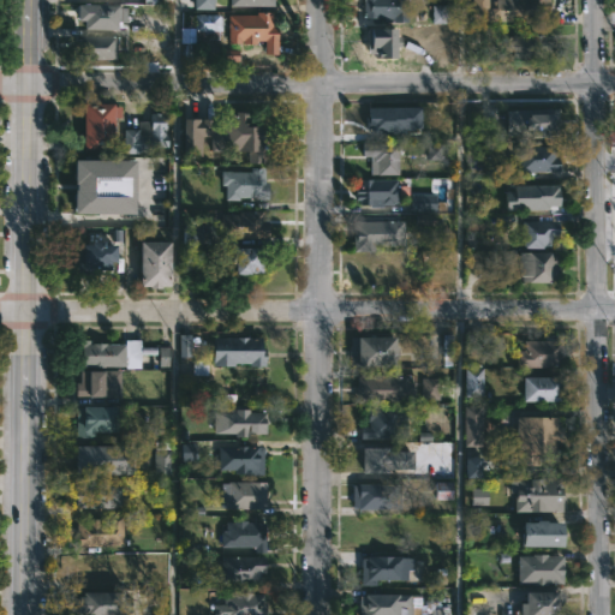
[(193,0),(193,9),(213,10),(213,0),(193,0)]
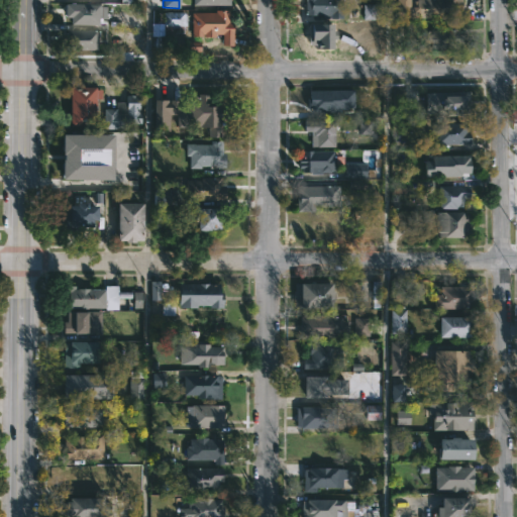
[(341,0),(341,19),(323,19),(323,16),(304,16),(304,0),(341,0)]
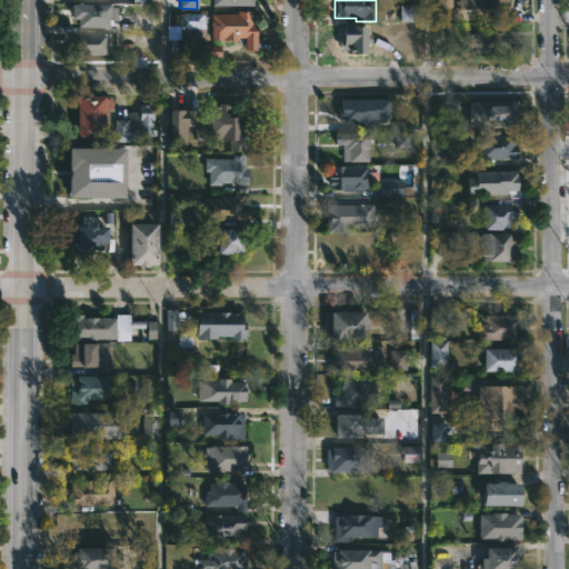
[(502,0),(502,2),(508,2),(508,13),(502,15),(502,22),(475,22),(475,20),(458,20),(458,0),(502,0)]
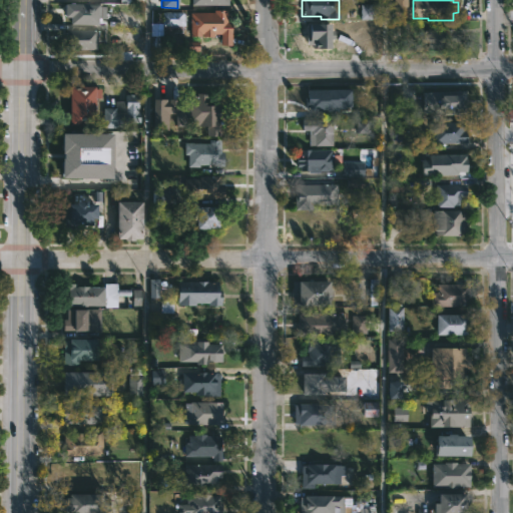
[(102,5),(101,17),(96,17),(96,24),(69,23),(69,16),(64,16),(64,2),(98,3),(98,5),(102,5)]
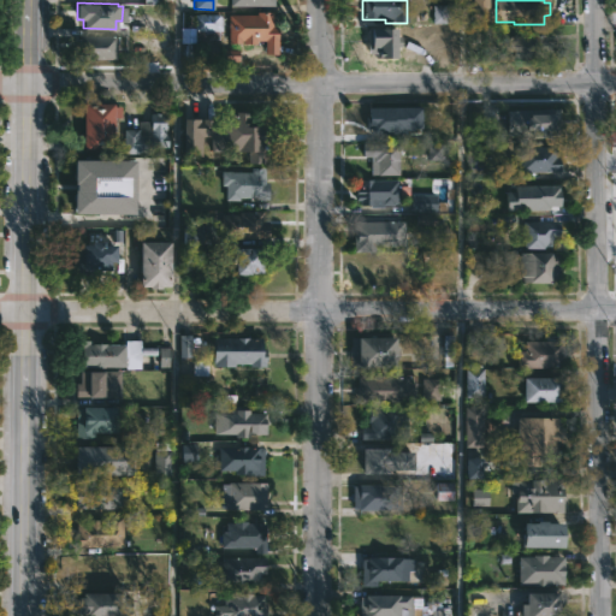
[(433,24),(452,23),(452,4),(432,5),(433,24)]
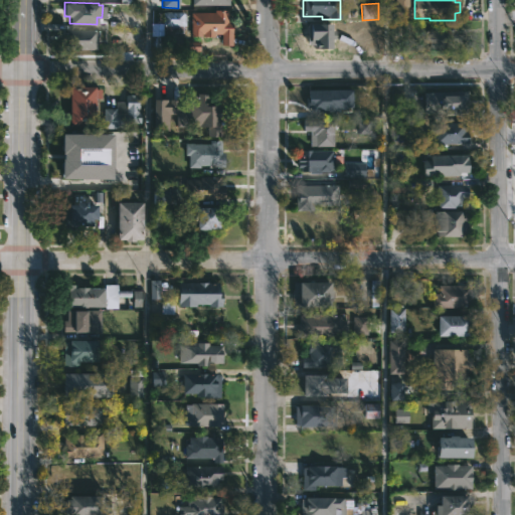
[(228,9),(228,21),(232,21),(232,45),(221,45),(221,33),(214,33),(214,36),(191,36),(191,11),(214,12),(214,9),(228,9)]
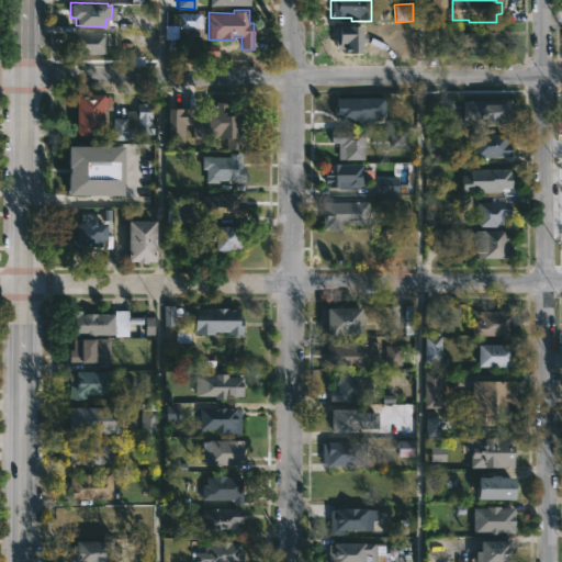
[(201,12),(201,14),(203,14),(202,27),(201,27),(201,33),(179,32),(179,53),(166,52),(165,24),(178,24),(178,12),(201,12)]
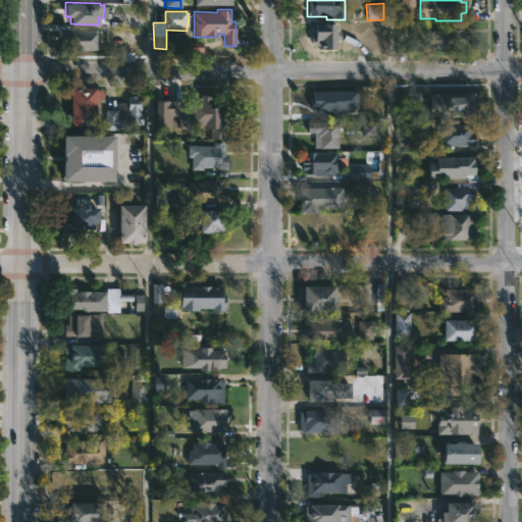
[(383,23),(382,51),(368,51),(368,39),(362,39),(362,22),(383,23)]
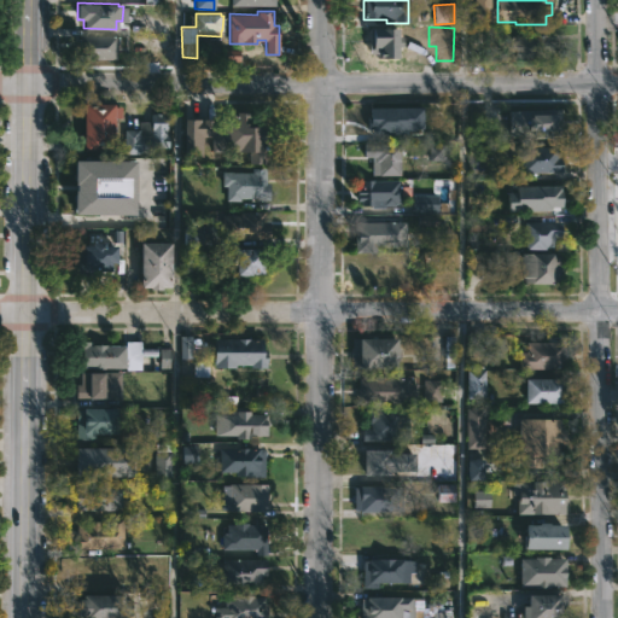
[(547,39),(547,41),(552,41),(552,58),(514,59),(514,35),(547,34),(547,39)]
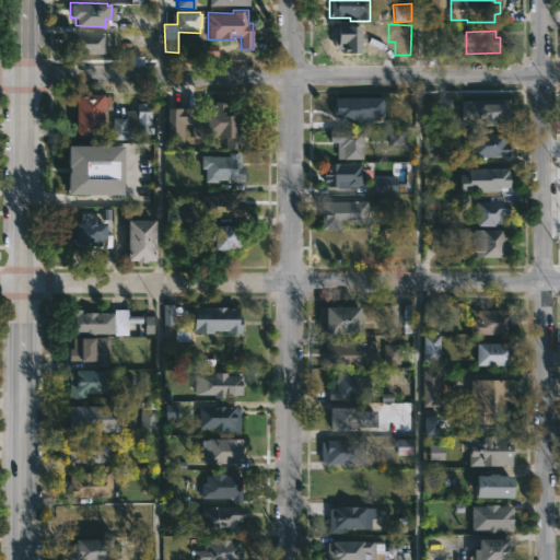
[(105,33),(71,32),(71,54),(105,55),(105,33)]
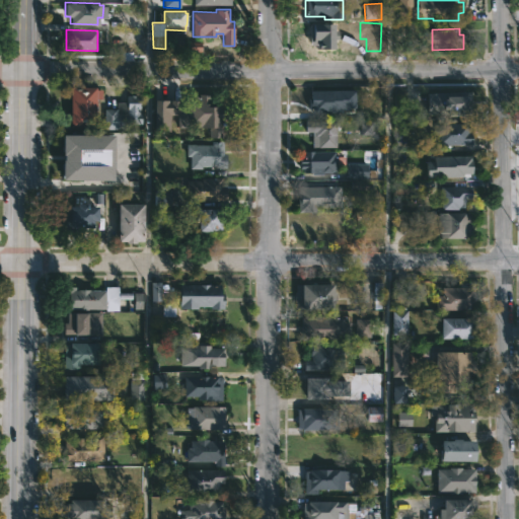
[(95,87),(95,89),(101,89),(100,99),(95,99),(95,113),(99,113),(98,125),(95,125),(95,127),(70,127),(70,87),(95,87)]
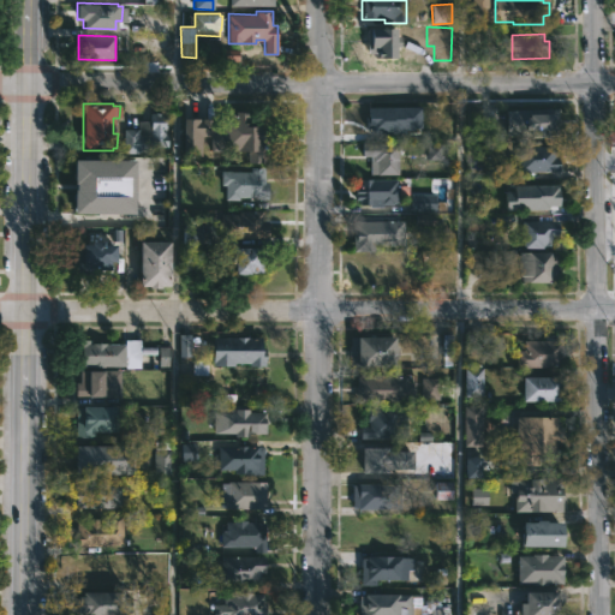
[(368,107),(368,133),(421,132),(421,107),(368,107)]
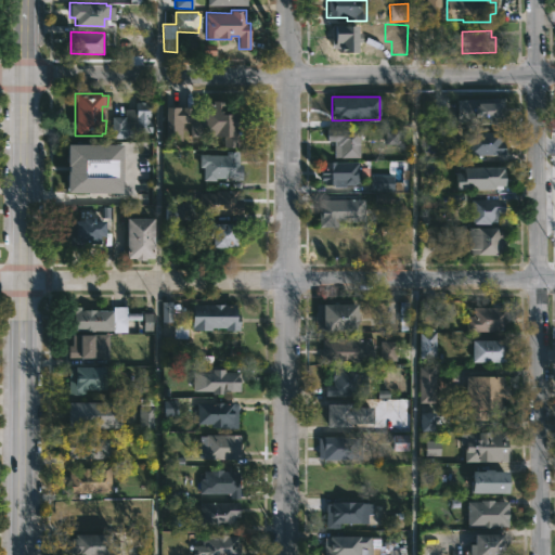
[(150,102),(150,120),(151,120),(151,132),(139,132),(138,133),(138,138),(112,138),(112,116),(124,116),(124,108),(136,108),(136,102),(150,102)]
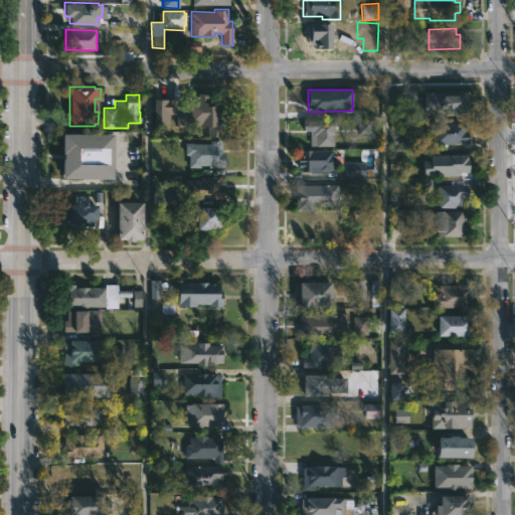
[(463,95),(463,100),(467,100),(467,115),(431,116),(431,101),(434,101),(434,98),(444,98),(444,95),(463,95)]
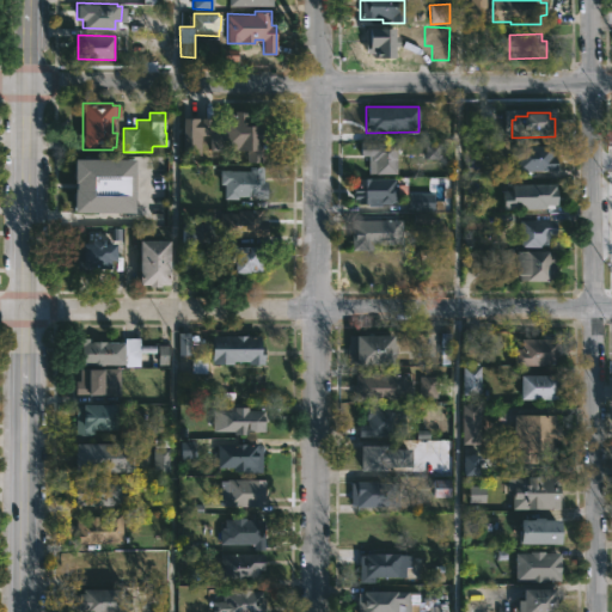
[(258,129),(258,152),(228,152),(228,148),(222,148),(222,129),(258,129)]
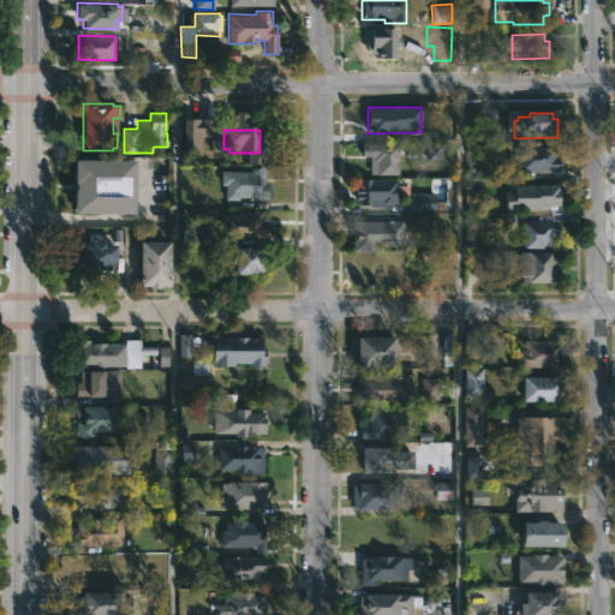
[(398,154),(398,175),(377,175),(377,161),(375,161),(375,156),(362,156),(362,143),(398,143),(398,154)]
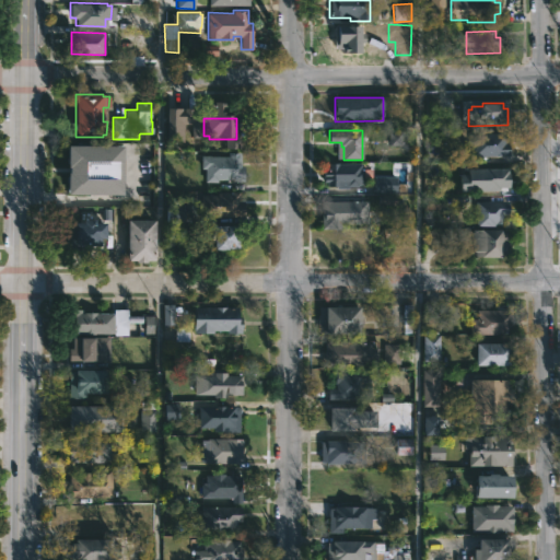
[(389,146),(405,146),(404,130),(388,131),(389,146)]
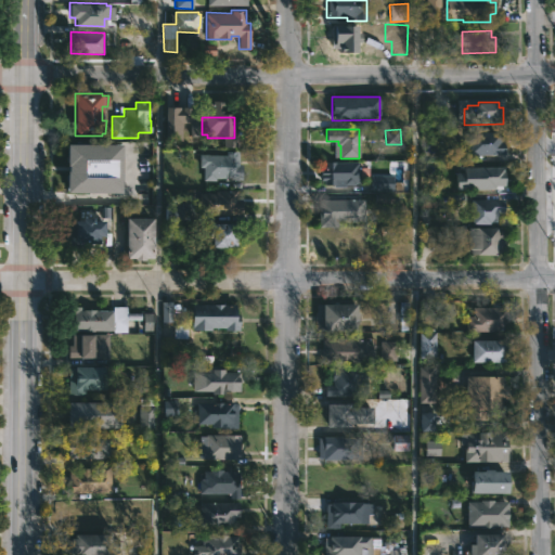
[(501,132),(501,141),(505,141),(505,155),(473,155),(473,162),(440,162),(440,153),(461,153),(461,143),(468,143),(468,132),(501,132)]
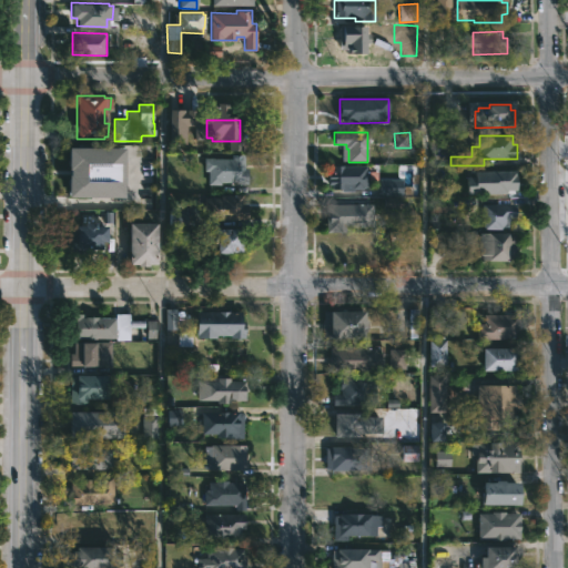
[(67,198),(123,198),(123,148),(68,148),(67,198)]
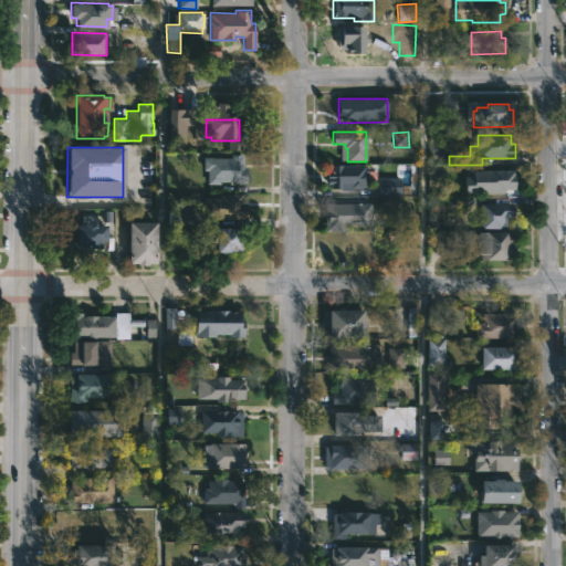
[(242,153),(242,167),(247,167),(247,182),(206,182),(206,169),(202,169),(202,156),(229,157),(229,153),(242,153)]
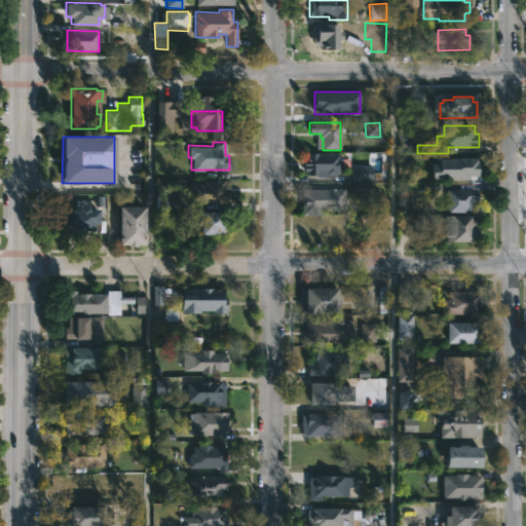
[(318,153),(338,154),(338,160),(342,160),(341,172),(336,172),(336,175),(328,175),(328,177),(307,175),(307,170),(304,170),(304,161),(307,161),(307,153),(318,153)]
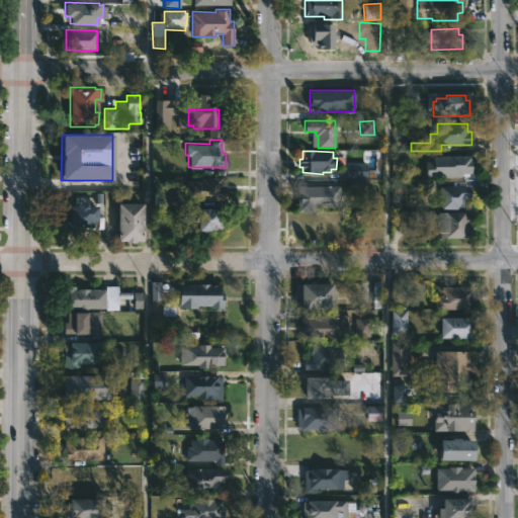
[(471,155),(472,173),(463,173),(463,176),(434,175),(433,162),(434,160),(438,160),(438,156),(471,155)]
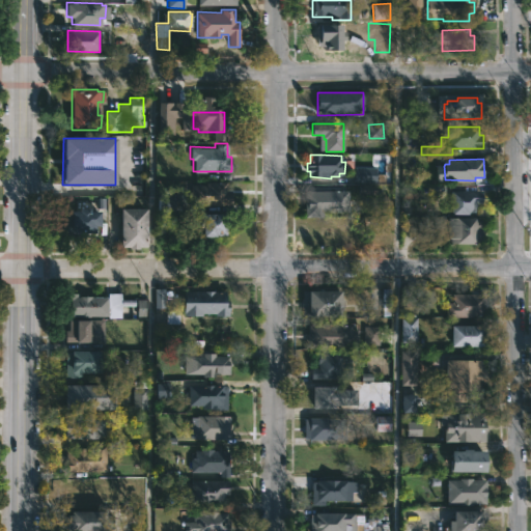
[(375,168),(355,168),(354,183),(375,183),(375,168)]
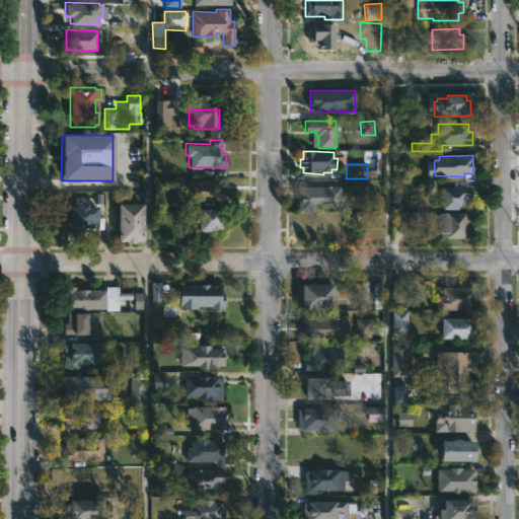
[(221,177),(221,186),(225,186),(225,201),(184,200),(186,179),(200,179),(200,176),(221,177)]
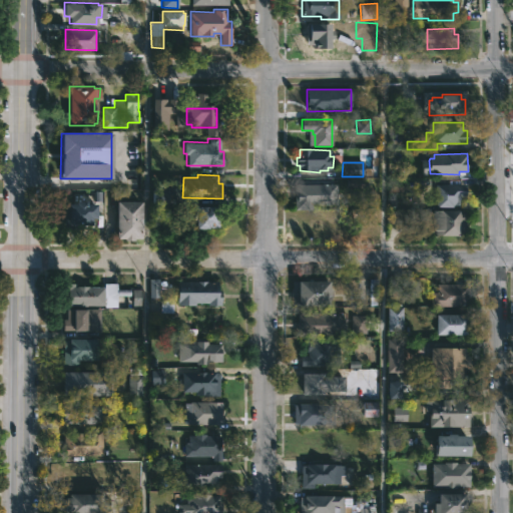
[(337,185),(337,193),(347,193),(347,202),(336,202),(336,205),(311,206),(312,210),(295,210),(294,185),(337,185)]
